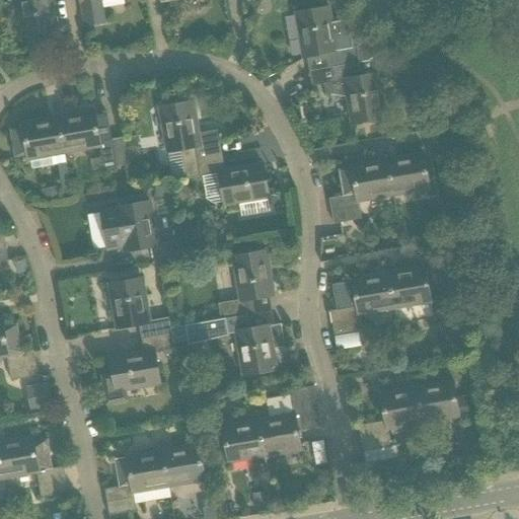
[(17,0),(24,34),(56,29),(50,0),(17,0)]
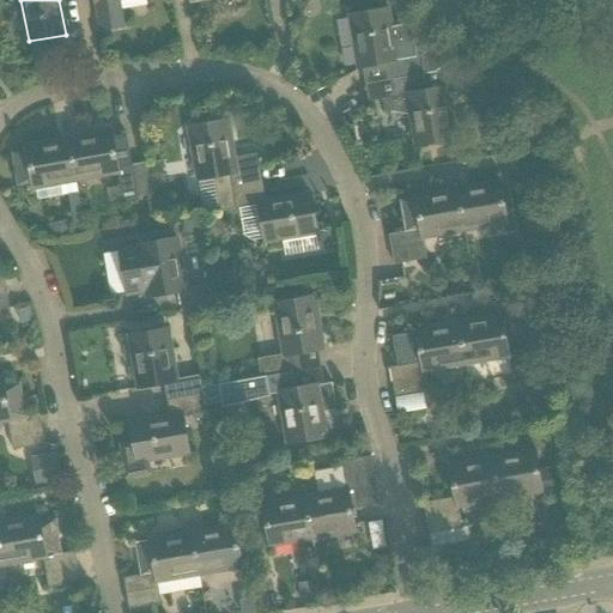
[(95,0),(101,31),(123,28),(119,0),(95,0)]
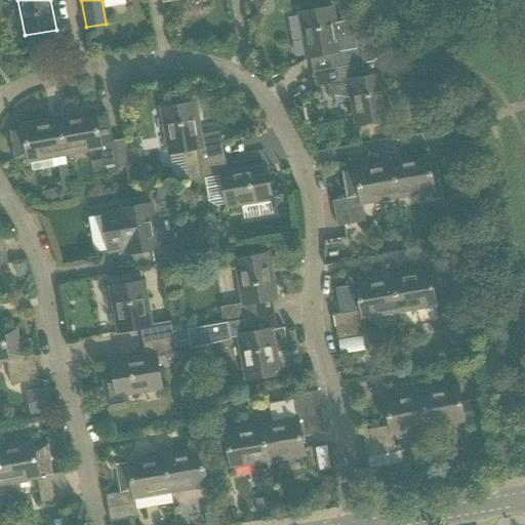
[(334,53),(337,68),(372,62),(389,50),(378,35),(360,47),(357,47),(353,19),(334,23),(332,7),(300,13),(308,57),(334,53)]
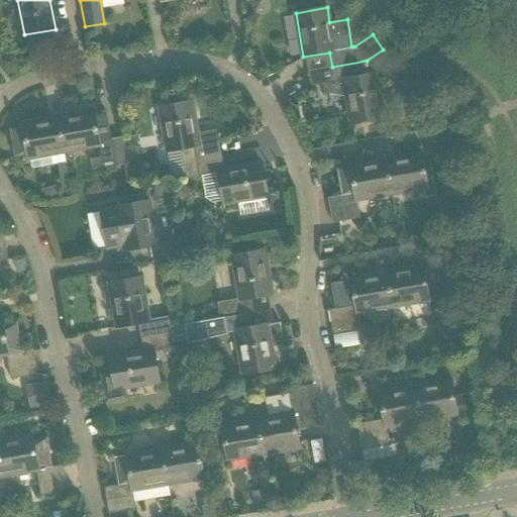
[(367,61),(332,67),(334,81),(327,82),(327,83),(329,94),(347,97),(351,123),(384,118),(376,75),(396,72),(398,76),(399,75),(383,49),(367,61)]
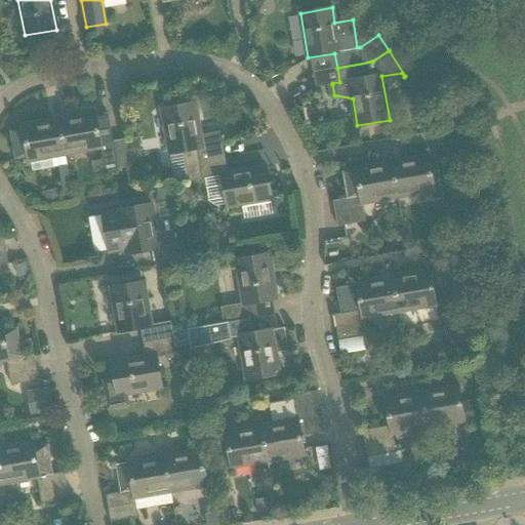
[(185,151),(190,180),(201,178),(199,163),(225,159),(220,131),(200,135),(194,104),(162,109),(169,154),(185,151)]
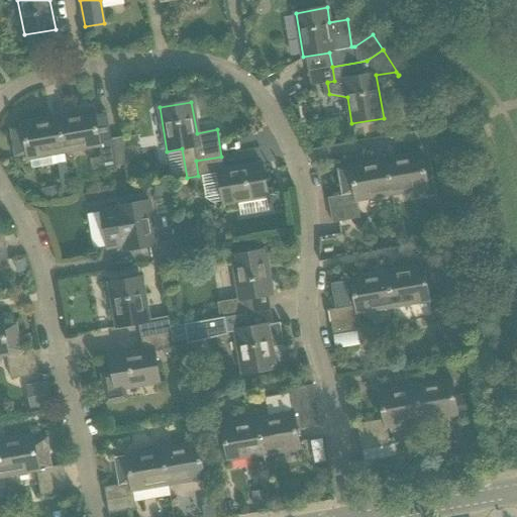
[(94,111),(59,117),(65,151),(99,145),(103,169),(116,167),(111,139),(110,139),(106,114),(95,116),(94,111)]
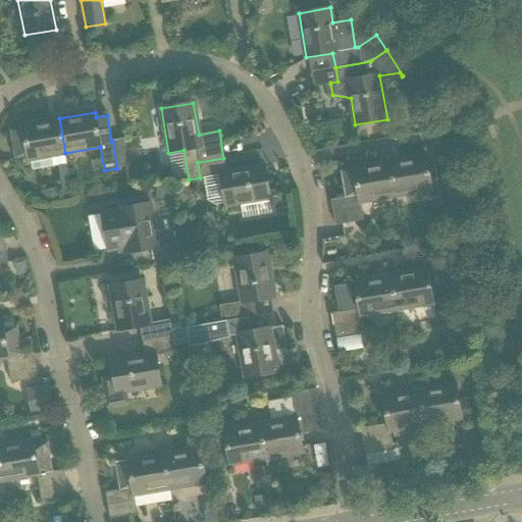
[(29,159),(65,153),(59,118),(22,124),(23,127),(10,129),(14,158),(28,156),(29,159)]
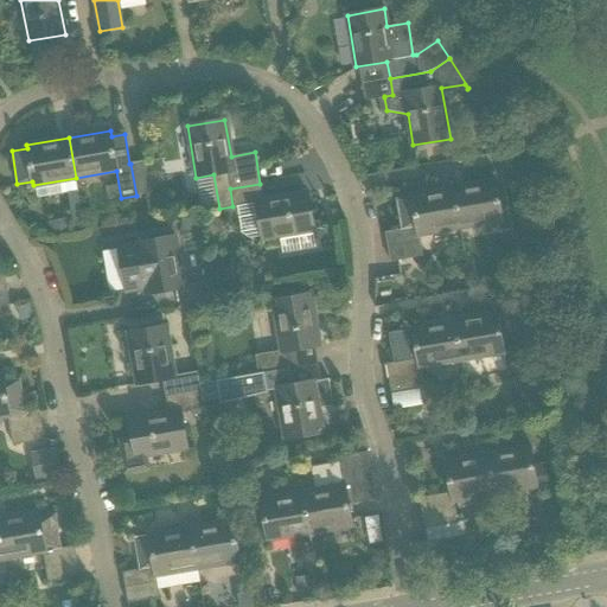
[(492,139),(478,140),(480,153),(493,151),(492,139)]
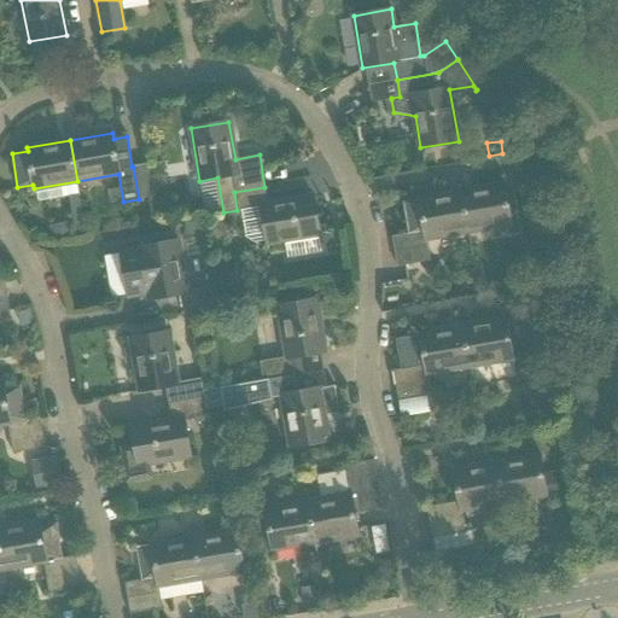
[(149,164),(133,167),(139,199),(153,197),(152,188),(149,169),(149,164)]
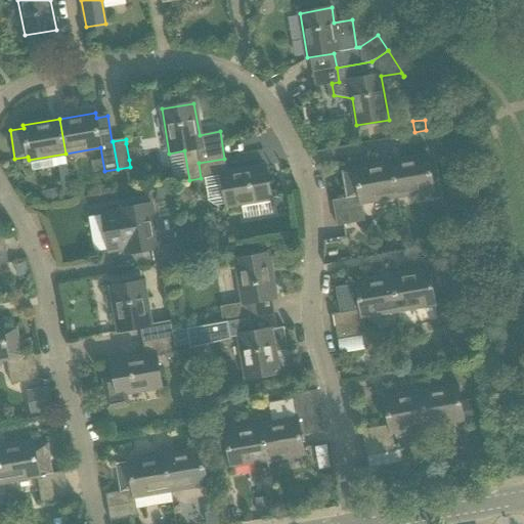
[(138,141),(126,143),(129,160),(141,158),(138,141)]
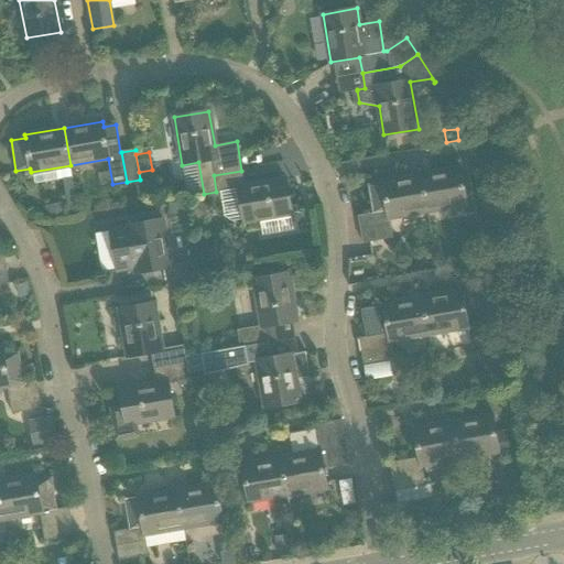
[(461,167),(421,174),(427,212),(467,205),(461,167)]
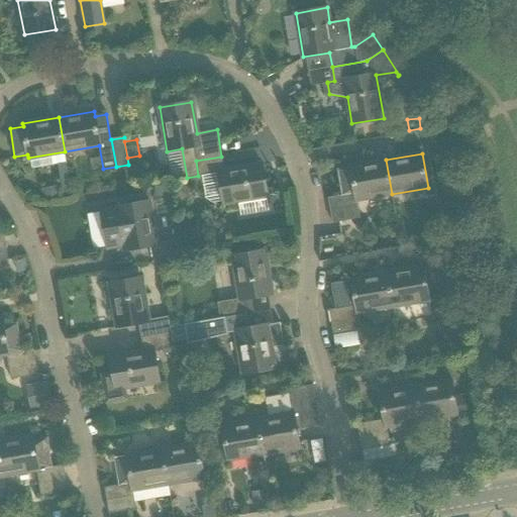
[(198,176),(187,178),(218,173),(223,203),(267,196),(262,164),(224,171),(221,157),(196,161),(198,176)]
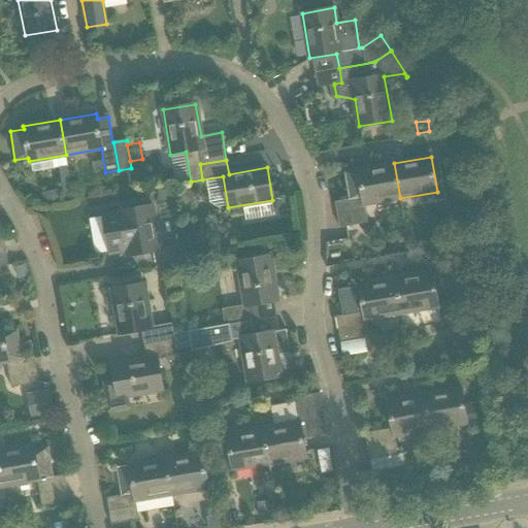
[(335,202),(337,215),(365,210),(364,205),(400,198),(394,163),(344,172),(350,199),(335,202)]
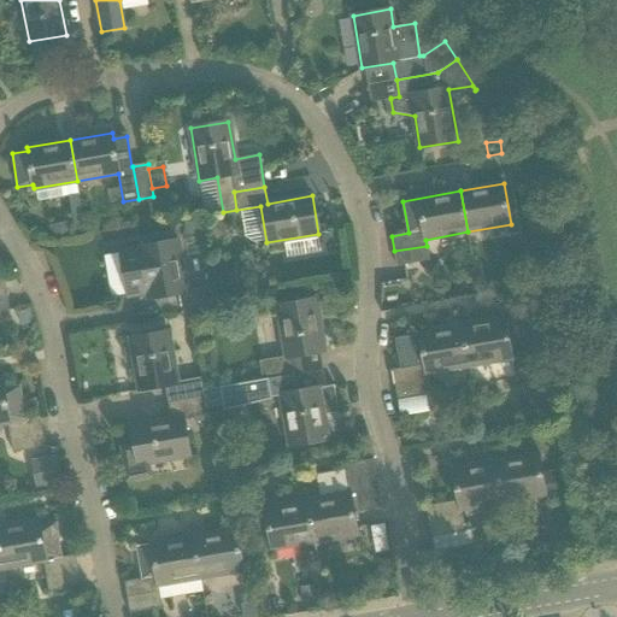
[(78,194),(69,197),(75,229),(76,236),(86,234),(84,228),(78,194)]
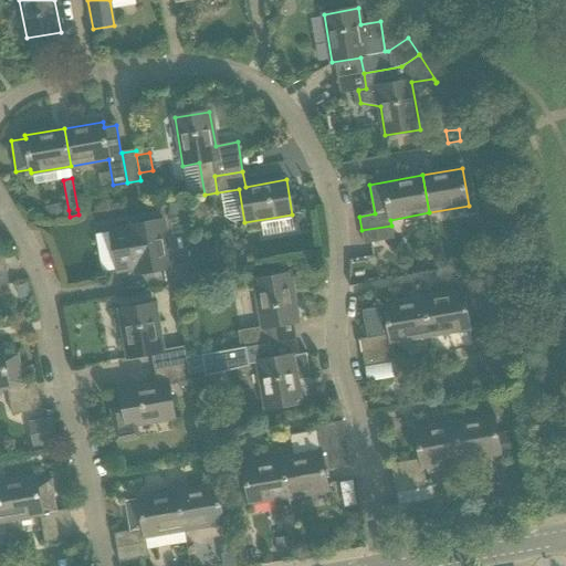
[(198,201),(190,212),(200,220),(209,209),(198,201)]
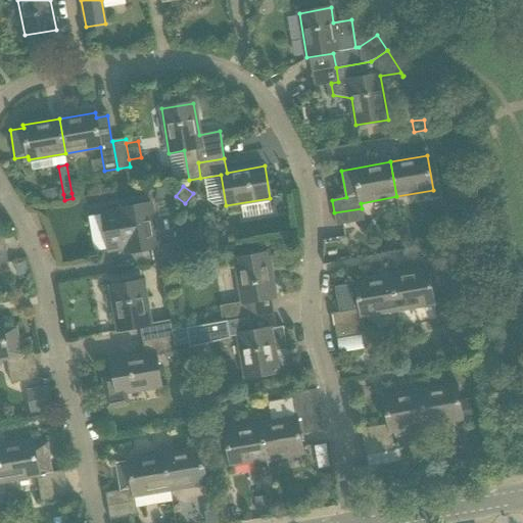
[(167,187),(155,189),(157,199),(169,198),(167,187)]
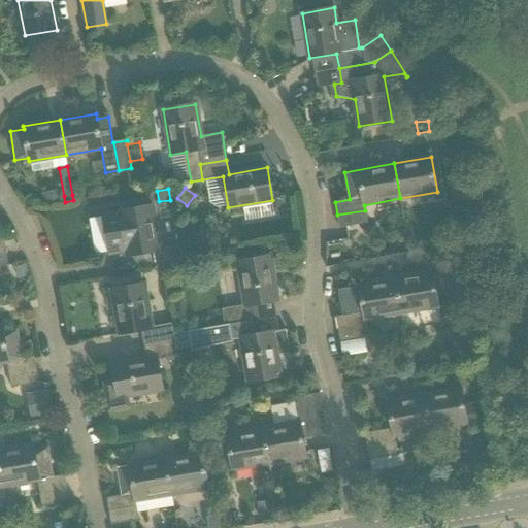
[(58,191),(40,194),(43,207),(60,204),(58,191)]
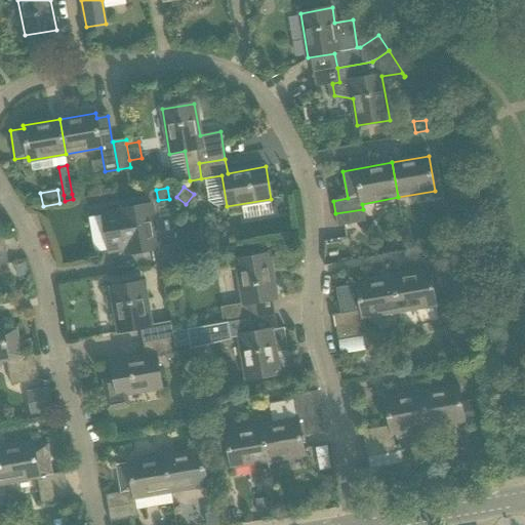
[(119,210),(98,213),(107,258),(126,254),(145,251),(153,250),(156,266),(175,261),(183,260),(179,245),(159,249),(157,236),(156,232),(152,204),(139,207),(119,210)]
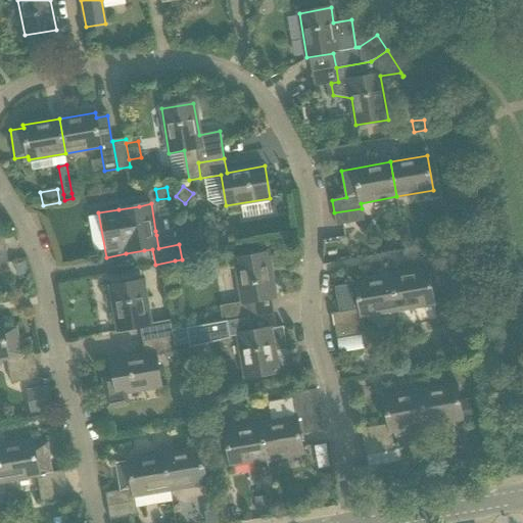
[(364,221),(362,208),(334,212),(336,226),(364,221)]
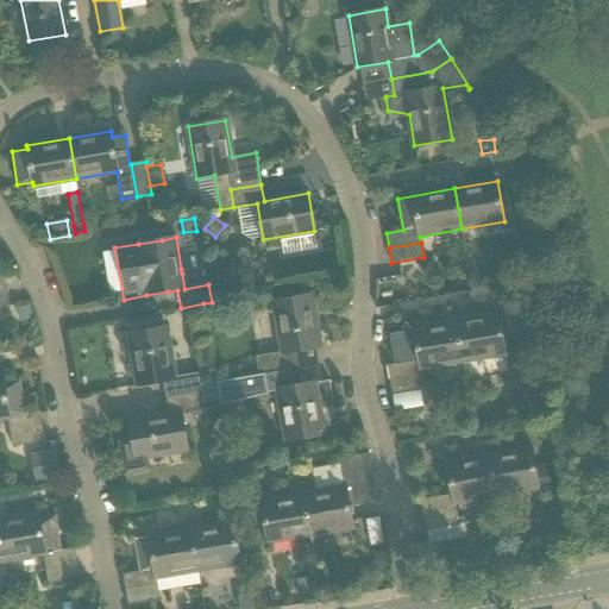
[(256,357),(259,375),(289,370),(287,353),(320,347),(320,344),(326,336),(316,330),(311,295),(274,302),(283,352),(256,357)]
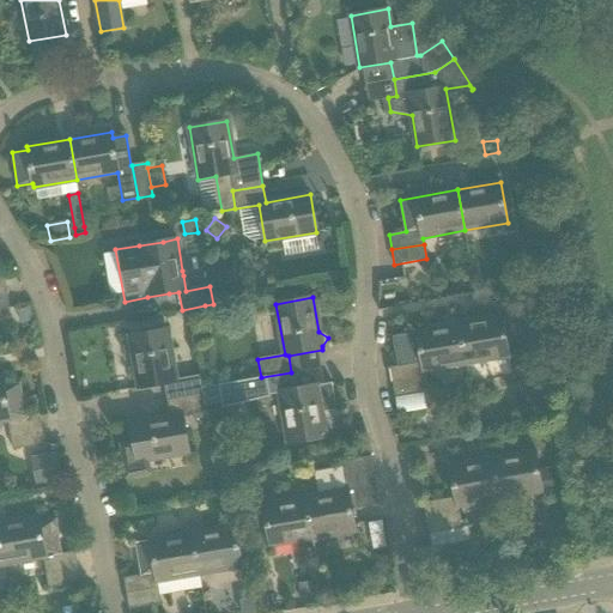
[(29,307),(17,310),(22,325),(34,321),(29,307)]
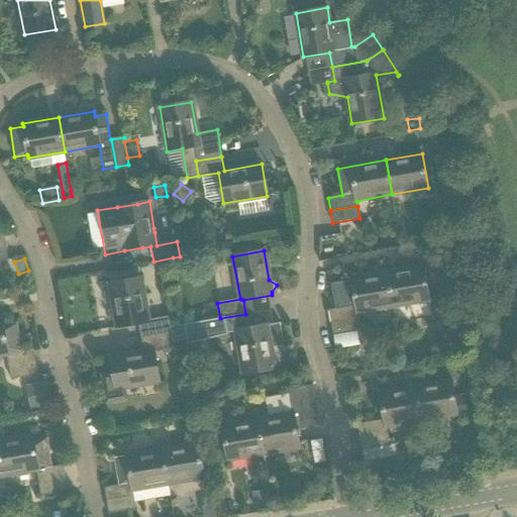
[(423,266),(387,273),(393,306),(429,300),(423,266)]
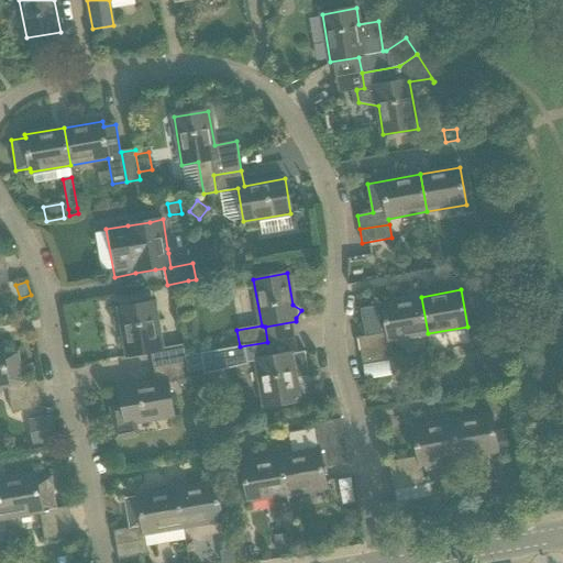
[(366,337),(359,338),(362,352),(390,346),(389,340),(428,333),(421,297),(382,304),(383,305),(361,309),(366,337)]
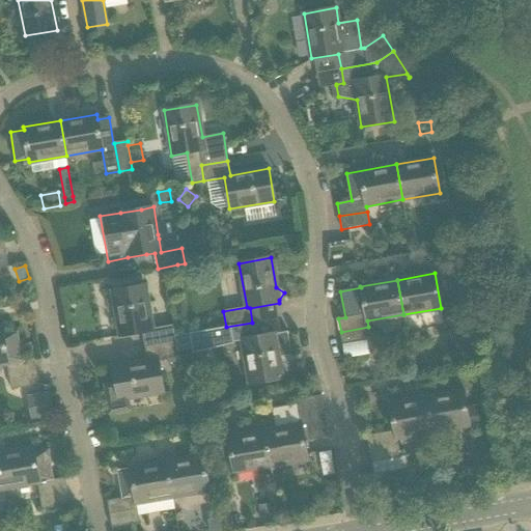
[(142,332),(145,346),(175,341),(174,336),(172,326),(152,330),(145,285),(112,291),(120,336),(142,332)]
